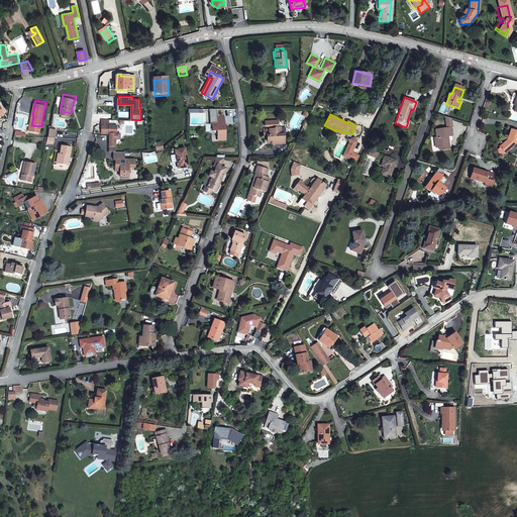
[(212,132),(216,131),(217,140),(225,140),(224,116),(211,117),(212,132)]
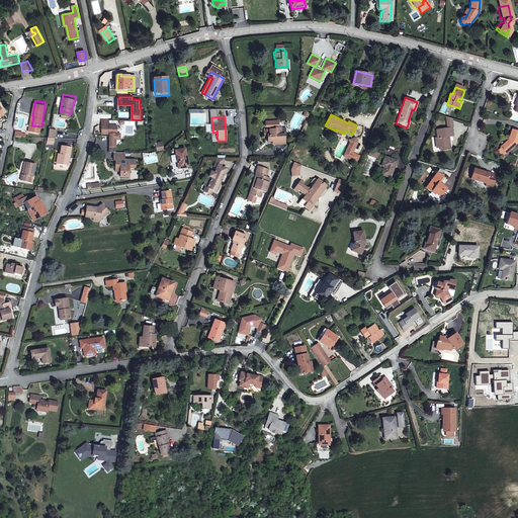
[(269,145),(276,145),(286,145),(287,135),(282,135),(282,127),(280,127),(280,120),(267,120),(267,125),(270,125),(270,128),(268,128),(268,127),(265,127),(265,135),(268,135),(268,141),(269,141),(269,145)]
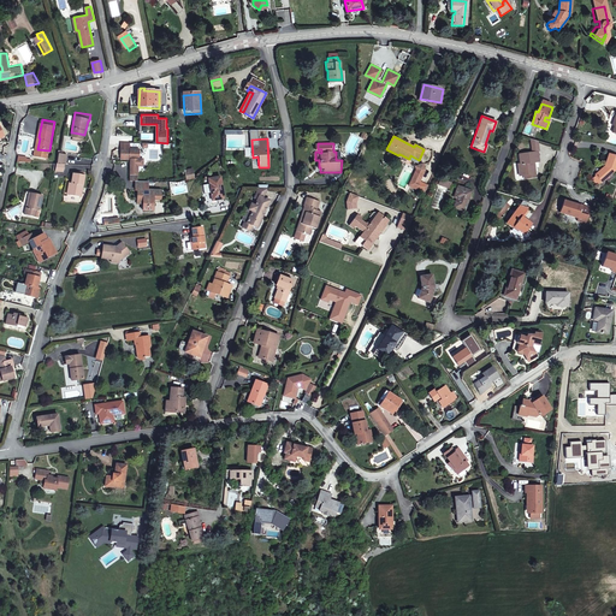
[(129,158),(131,159),(131,181),(135,181),(138,181),(138,164),(143,164),(144,158),(140,158),(140,148),(129,147),(129,152),(129,158)]
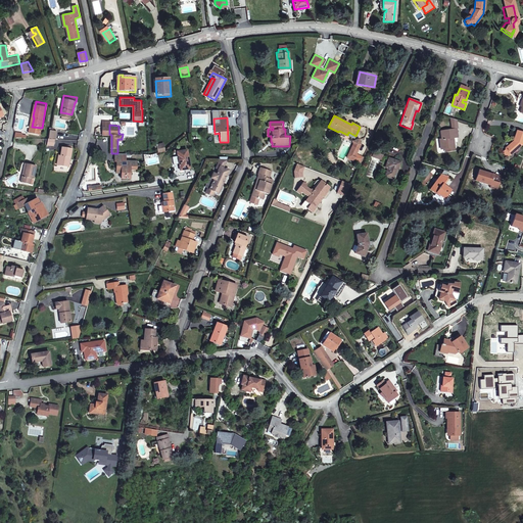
[(402,133),(409,135),(411,129),(405,127),(402,133)]
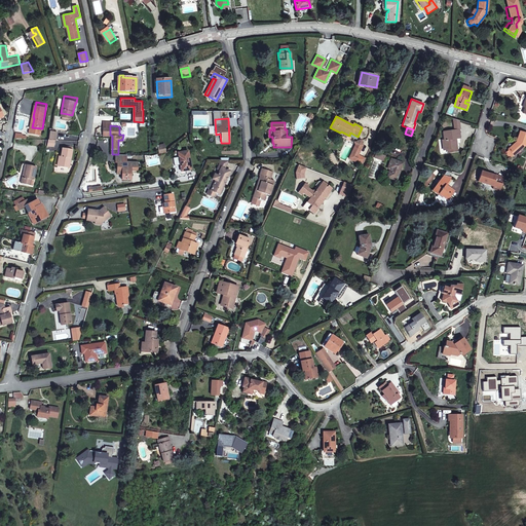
[(444,150),(451,149),(457,150),(456,143),(454,143),(454,139),(460,138),(459,129),(454,130),(444,132),(445,140),(443,141),(444,150)]
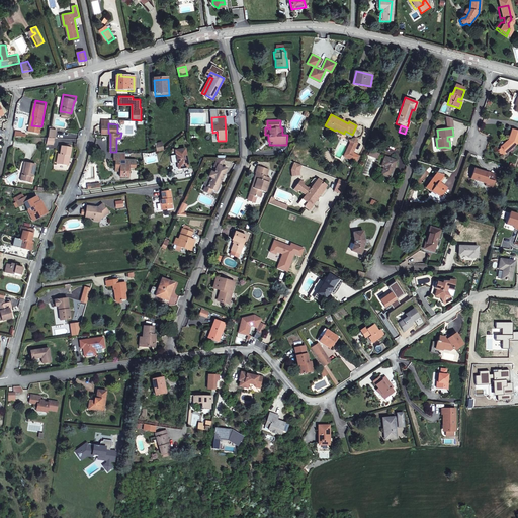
[(501,144),(501,145),(506,150),(517,141),(517,135),(517,128),(512,127),(511,135),(501,144)]
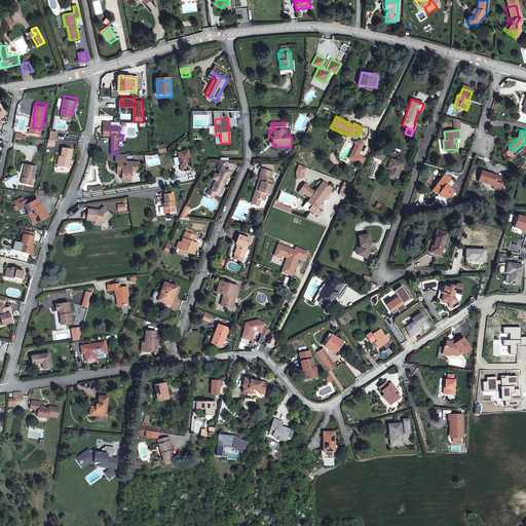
[(361,166),(363,160),(357,157),(361,147),(359,142),(352,144),(353,147),(347,160),(361,166)]
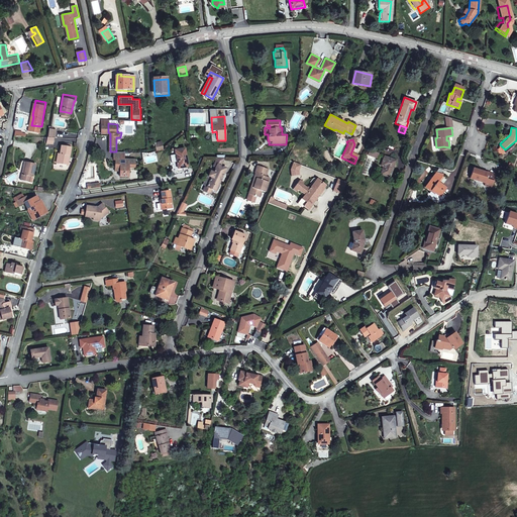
[(157,150),(164,147),(162,140),(154,142),(157,150)]
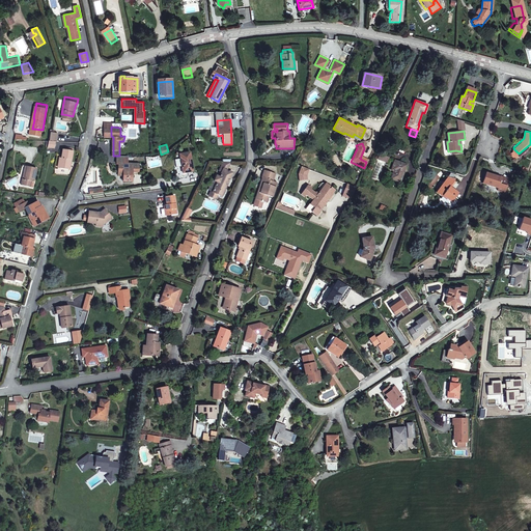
[(65,146),(63,155),(62,165),(71,166),(74,147),(65,146)]
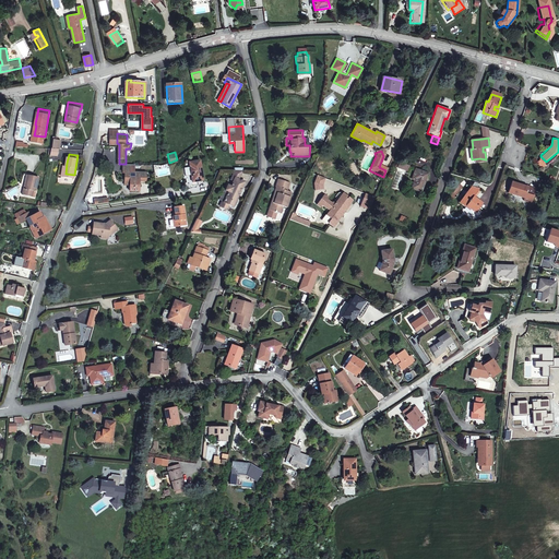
[(359,169),(366,171),(371,159),(372,159),(372,158),(371,157),(370,156),(369,156),(368,155),(367,156),(366,156),(359,169)]
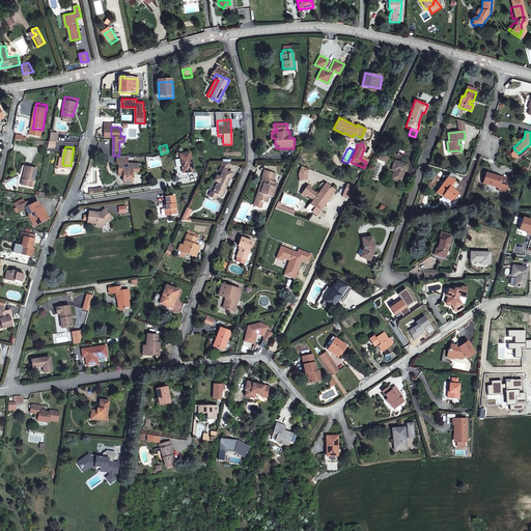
[(190,152),(180,155),(183,173),(192,171),(190,152)]
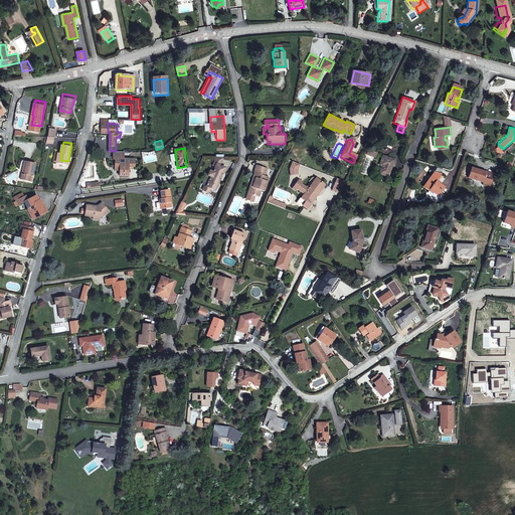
[(128,166),(133,167),(134,159),(122,158),(123,151),(116,151),(113,151),(113,158),(115,158),(115,160),(118,161),(117,166),(120,167),(119,171),(119,175),(127,176),(128,166)]
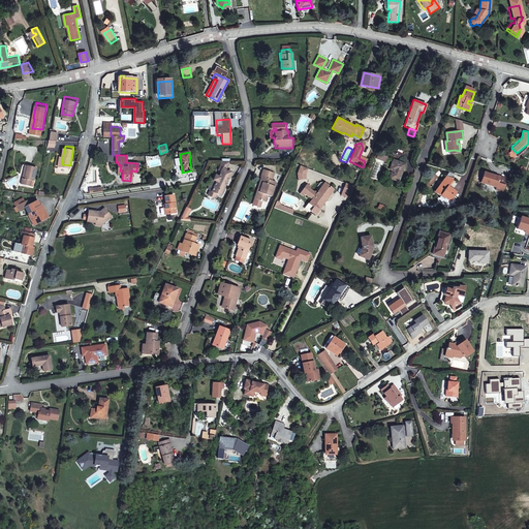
[(390,168),(392,169),(389,178),(397,180),(403,163),(393,160),(390,168)]
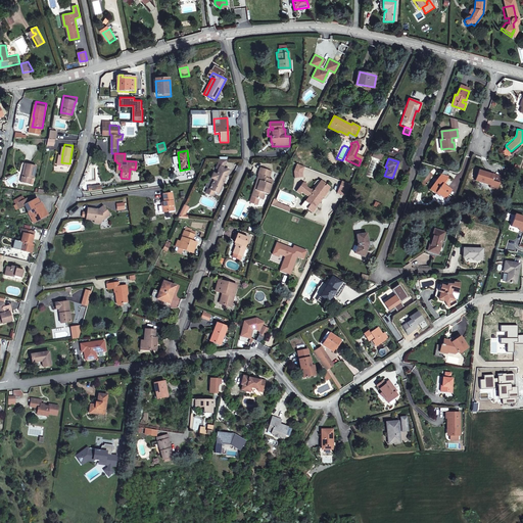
[(208,180),(204,189),(215,193),(225,169),(219,167),(222,159),(217,159),(211,174),(208,173),(206,179),(208,180)]
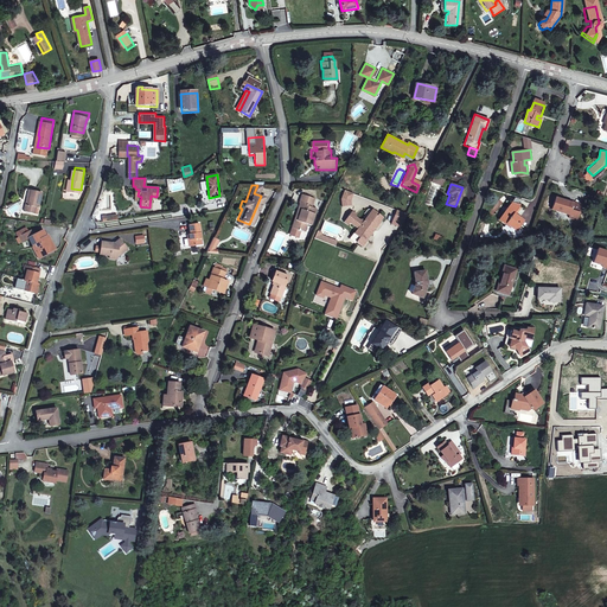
[(38,205),(42,205),(45,190),(34,187),(33,198),(34,198),(33,203),(29,203),(27,209),(37,211),(38,205)]
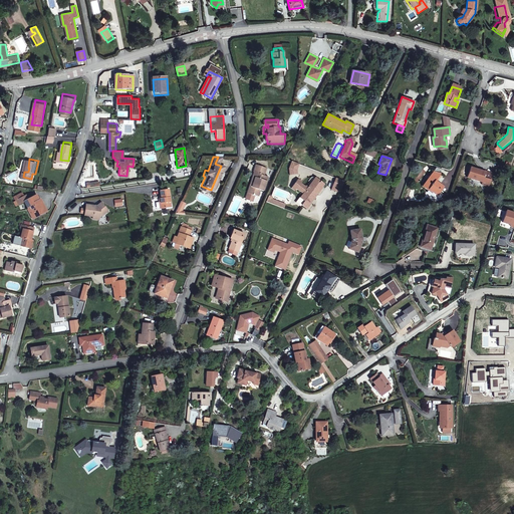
[(298,166),(300,162),(292,159),(290,165),(291,173),(299,172),(298,166)]
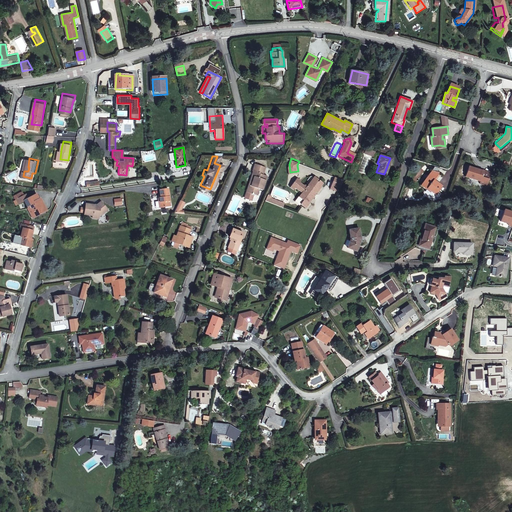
[(368,161),(363,159),(359,170),(365,171),(368,161)]
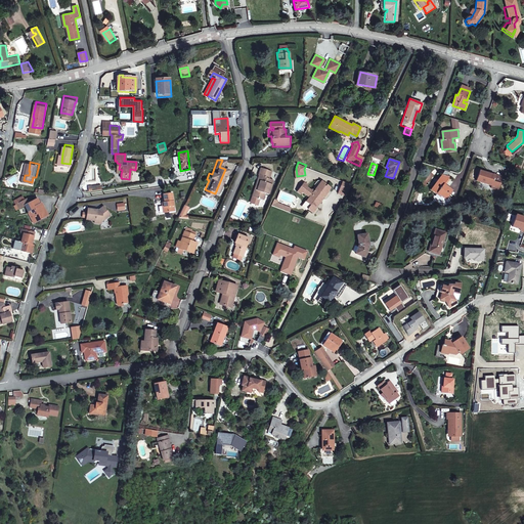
[(264,167),(260,178),(262,179),(258,189),(256,187),(253,194),(260,198),(263,200),(266,191),(269,192),(275,179),(270,176),(273,170),(264,167)]
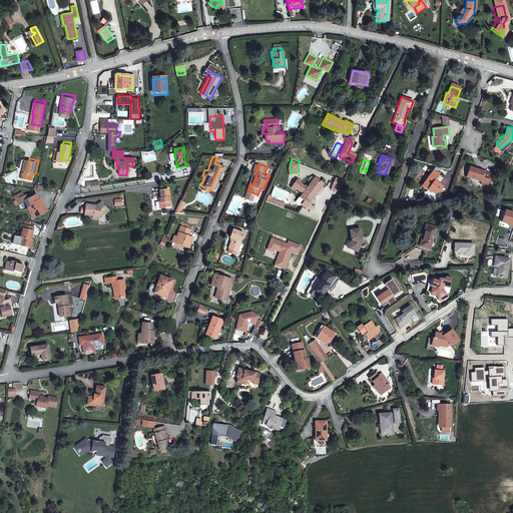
[(481,183),(484,172),(468,168),(465,179),(481,183)]
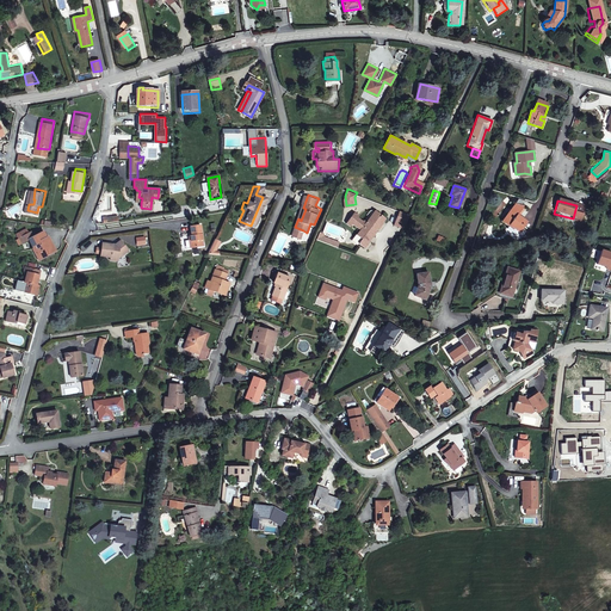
[(518,216),(525,208),(516,204),(503,221),(510,227),(512,224),(520,232),(528,224),(518,216)]
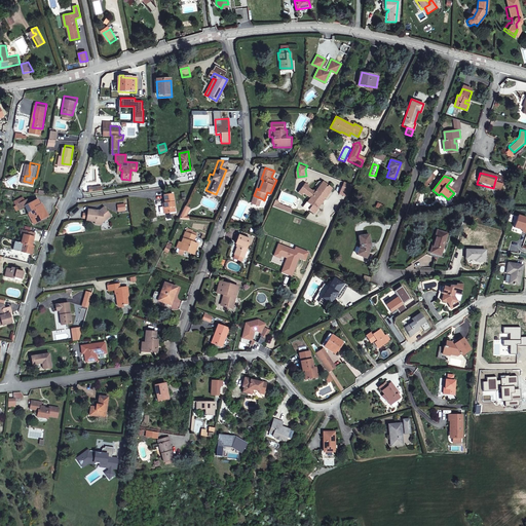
[(306,183),(300,192),(303,194),(305,192),(311,197),(303,207),(310,211),(311,210),(316,213),(335,188),(324,182),(315,191),(310,187),(310,186),(306,183)]
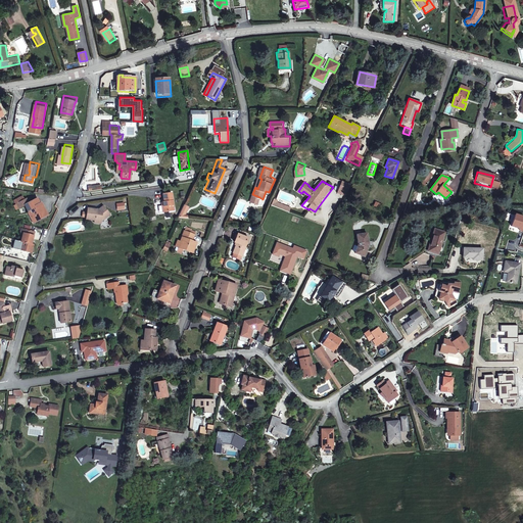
[(162,192),(163,200),(162,200),(163,207),(173,206),(171,191),(162,192)]
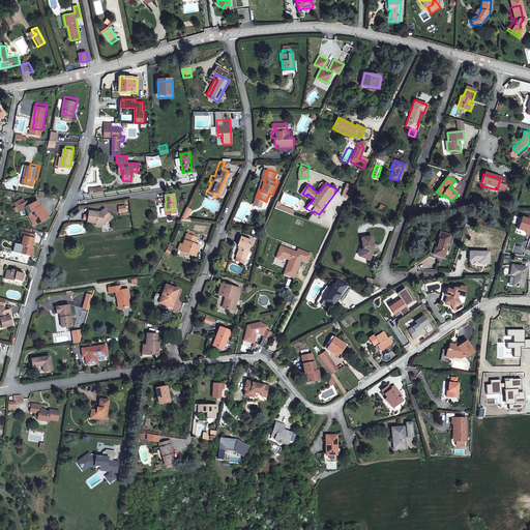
[(273,206),(292,213),(294,208),(282,204),(285,197),(280,195),(273,206)]
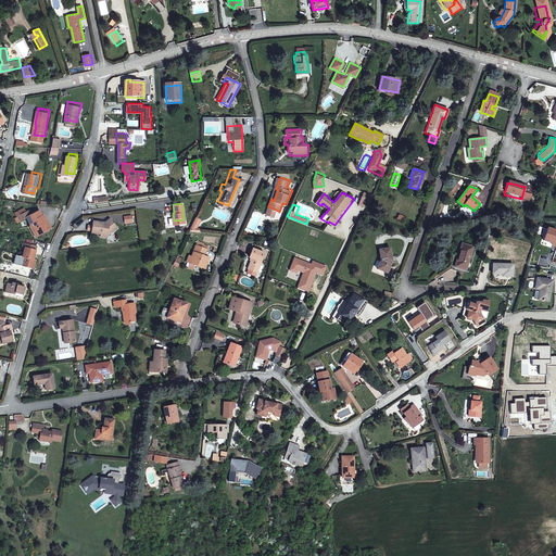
[(273,216),(276,210),(268,206),(265,213),(273,216)]
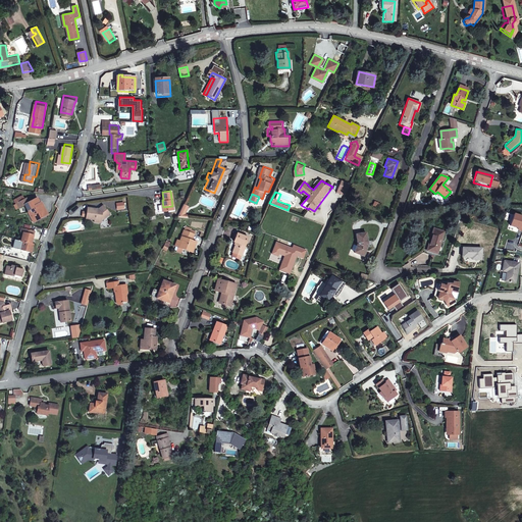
[(19,206),(27,202),(31,210),(33,209),(38,218),(46,213),(40,201),(36,196),(29,200),(27,196),(17,202),(19,206)]
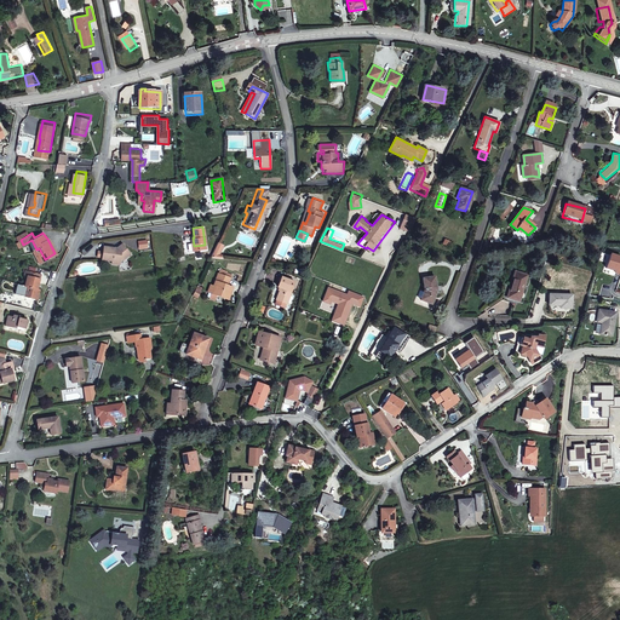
[(47,239),(55,253),(58,251),(51,236),(47,239)]
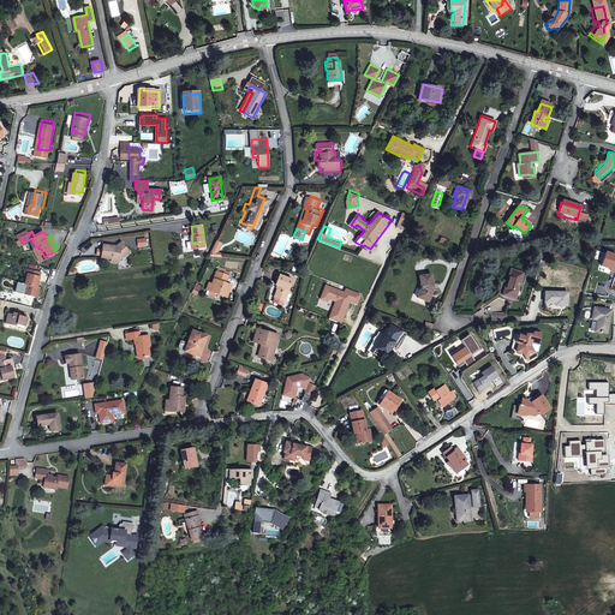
[(101,257),(112,258),(111,261),(118,262),(127,252),(115,255),(114,245),(103,243),(101,257)]
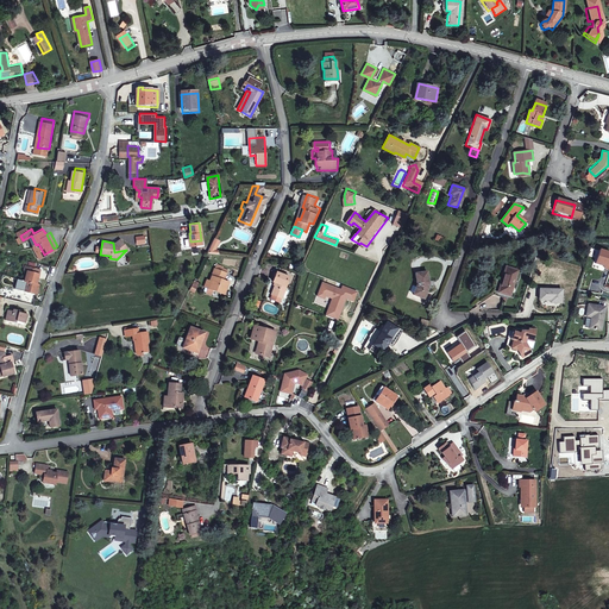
[(126,250),(118,242),(114,244),(113,243),(114,252),(126,250)]
